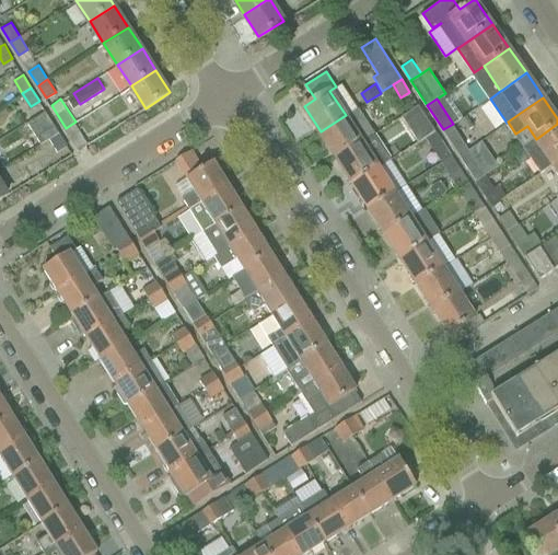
[(436,128),(419,103),(403,114),(419,139),(425,135),(436,128)]
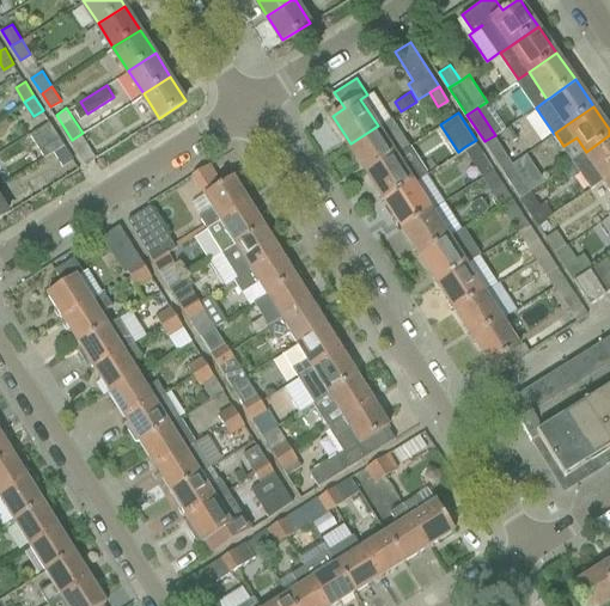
[(368,171),(395,153),(409,145),(391,117),(378,126),(351,144),(368,171)]
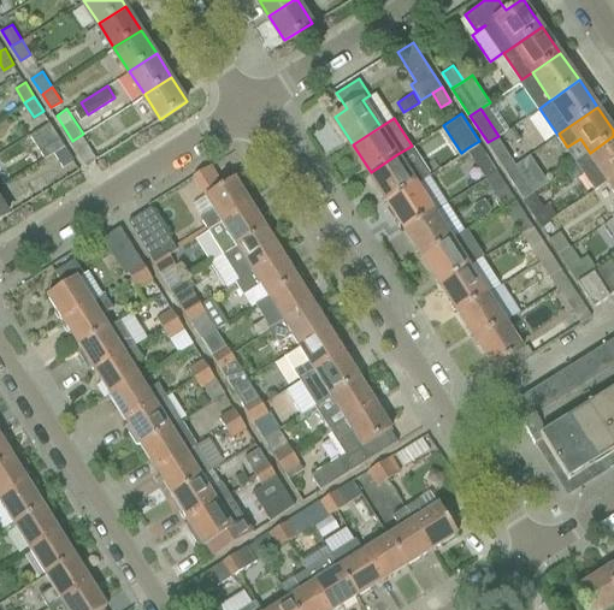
[(46,155),(54,149),(65,143),(49,119),(30,131),(46,155)]
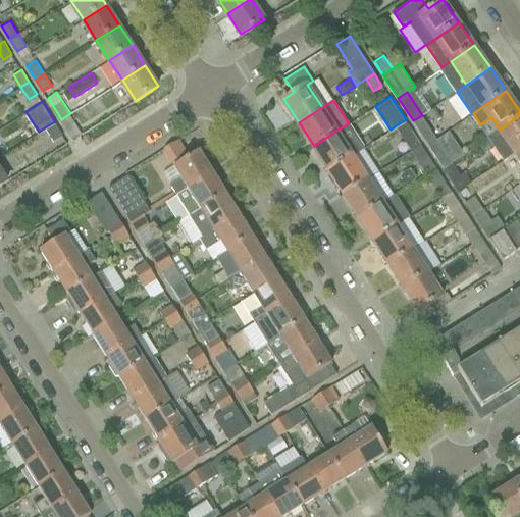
[(70,113),(61,119),(73,138),(82,133),(70,113)]
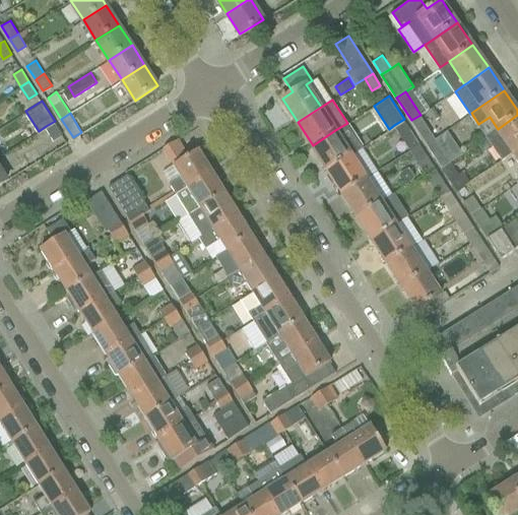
[(421,115),(411,120),(427,142),(435,137),(421,115)]
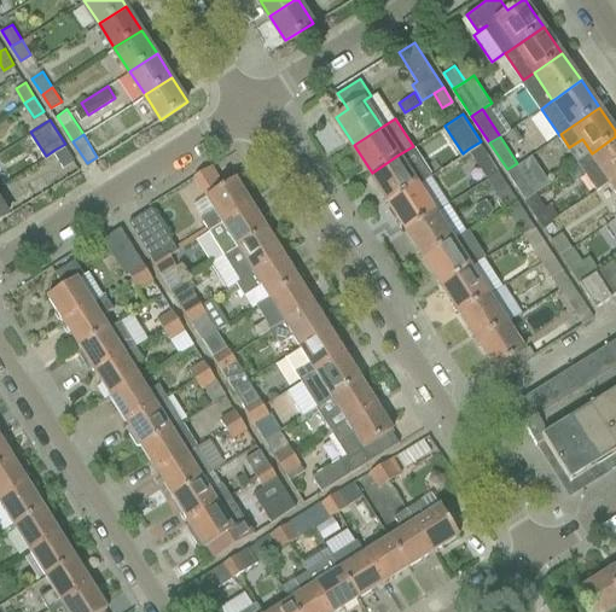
[(598,187),(610,180),(615,176),(615,137),(592,153),(580,161),(598,187)]
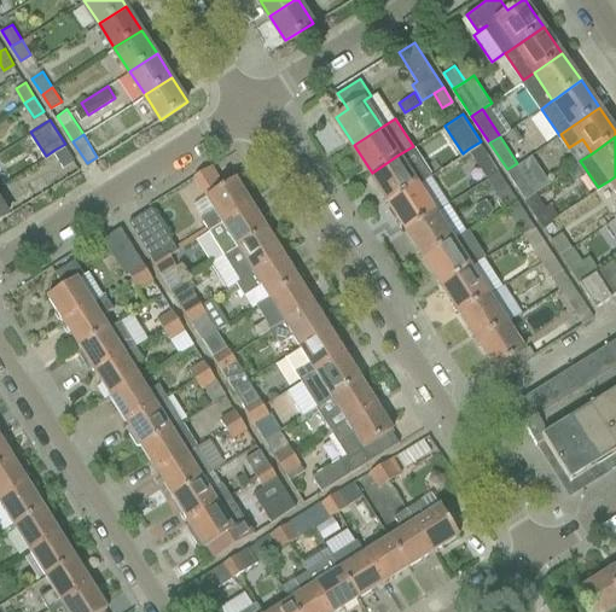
[(481,141),(469,149),(478,164),(490,156),(481,141)]
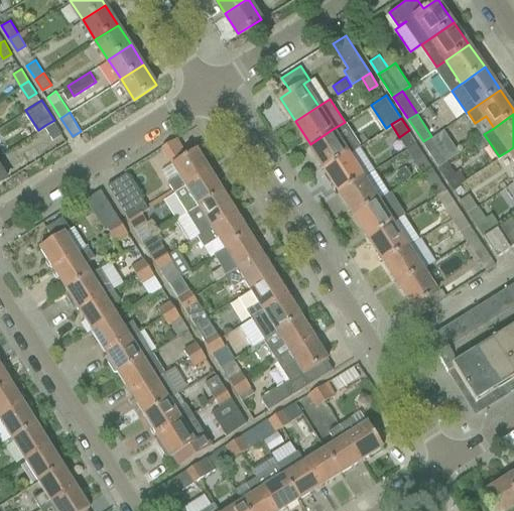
[(54,120),(45,125),(53,138),(62,132),(54,120)]
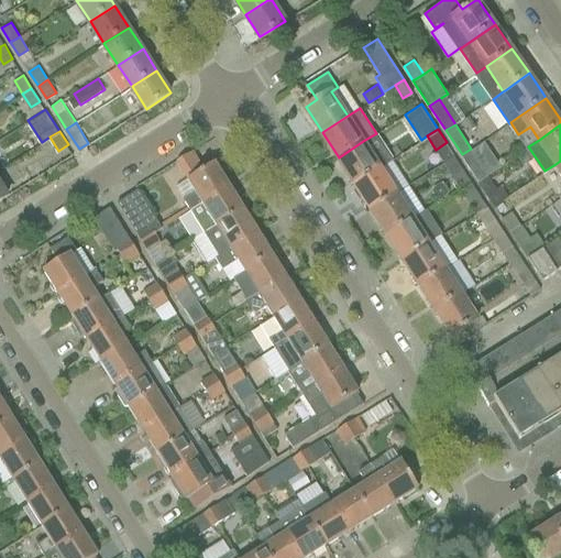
[(363,141),(339,157),(354,183),(380,166),(394,157),(388,149),(374,157),(363,141)]
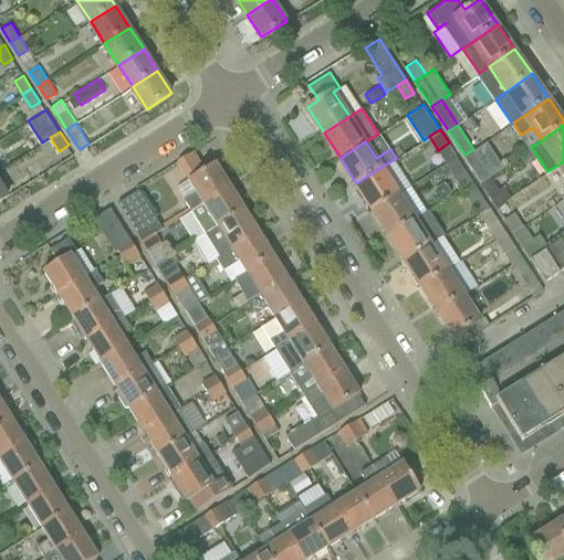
[(473,149),(465,155),(481,181),(491,175),(479,157),(474,149),(473,149)]
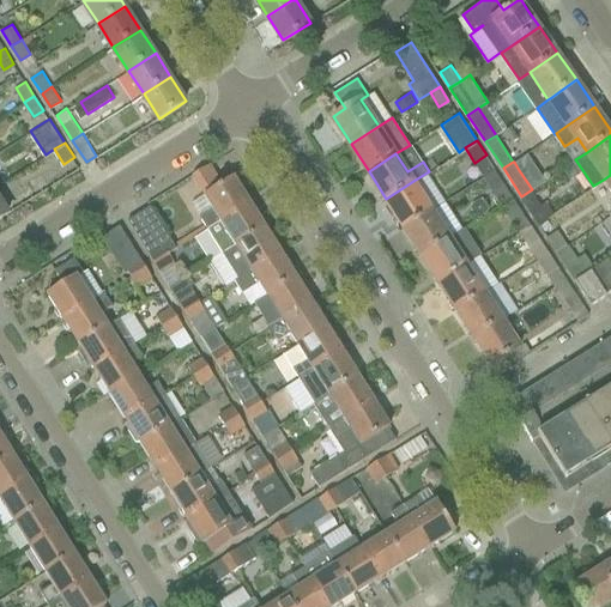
[(211,163),(193,174),(205,193),(223,182),(211,163)]
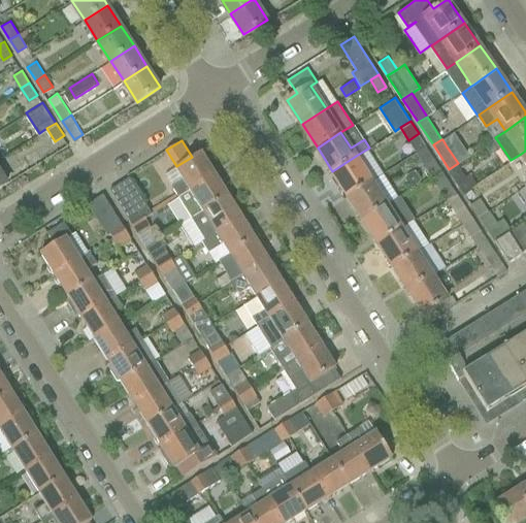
[(416,151),(431,174),(441,167),(426,144),(416,151)]
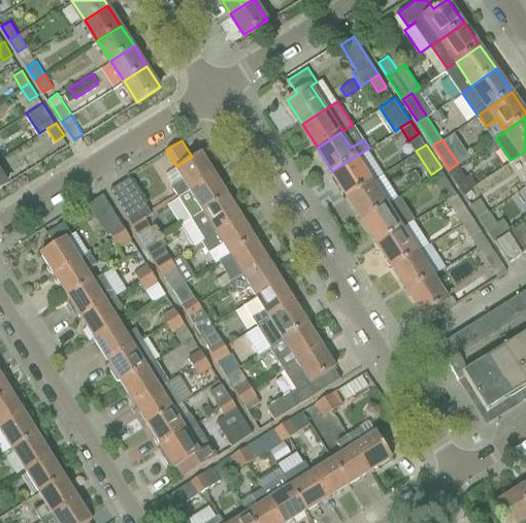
[(172,185),(178,195),(216,172),(201,151),(192,157),(176,166),(184,177),(172,185)]
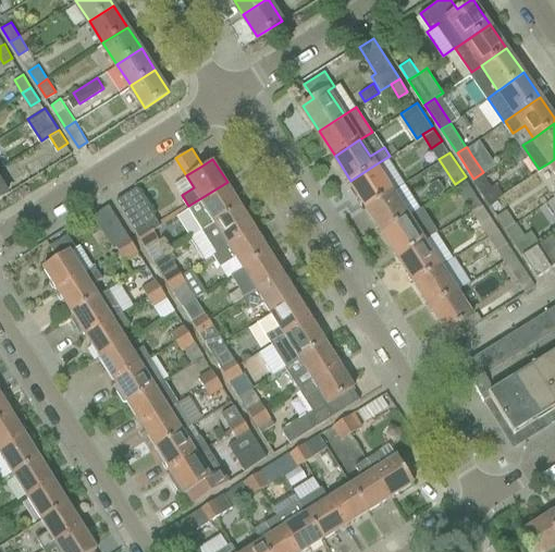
[(350,181),(367,206),(392,189),(375,164),(350,181)]
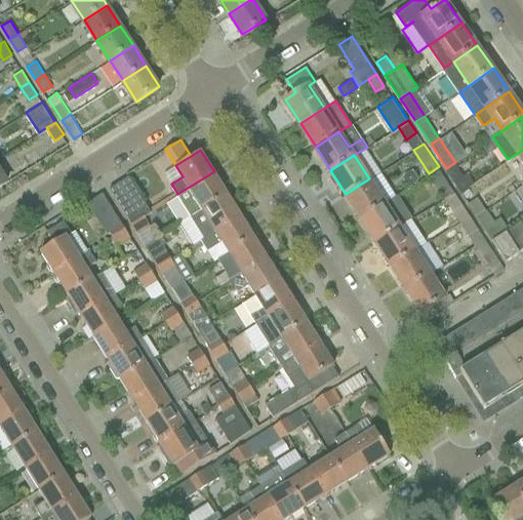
[(455,162),(446,168),(461,191),(476,182),(468,170),(463,174),(455,162)]
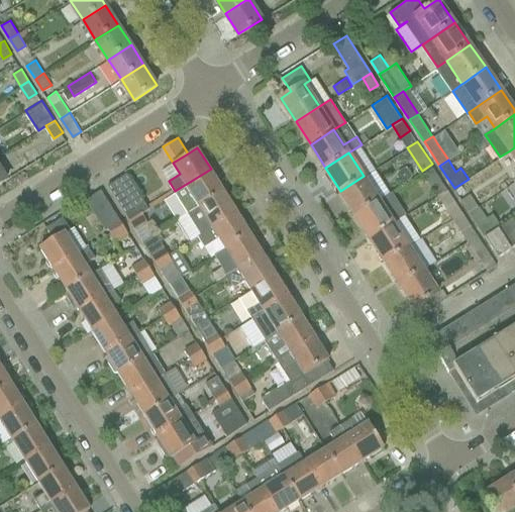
[(162,170),(169,181),(180,174),(173,163),(162,170)]
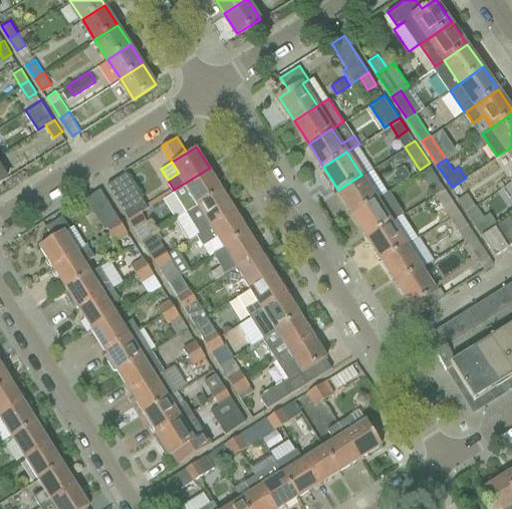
[(430,163),(421,169),(436,193),(445,188),(439,178),(430,163)]
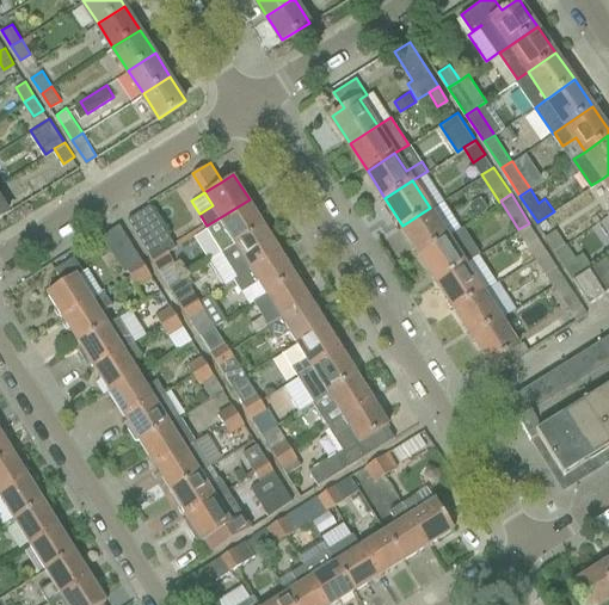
[(250,199),(207,226),(222,251),(265,224),(250,199)]
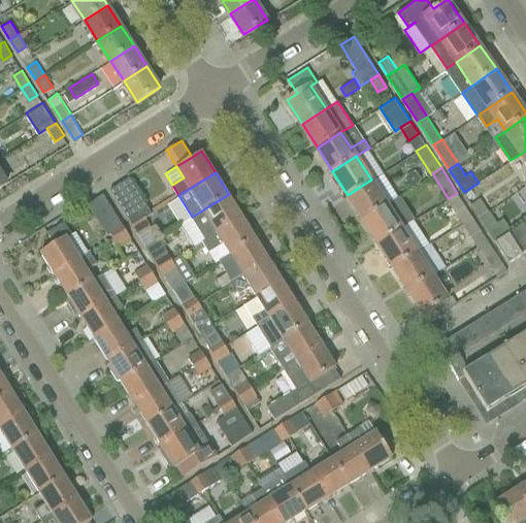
[(132,225),(145,217),(152,213),(129,176),(110,189),(132,225)]
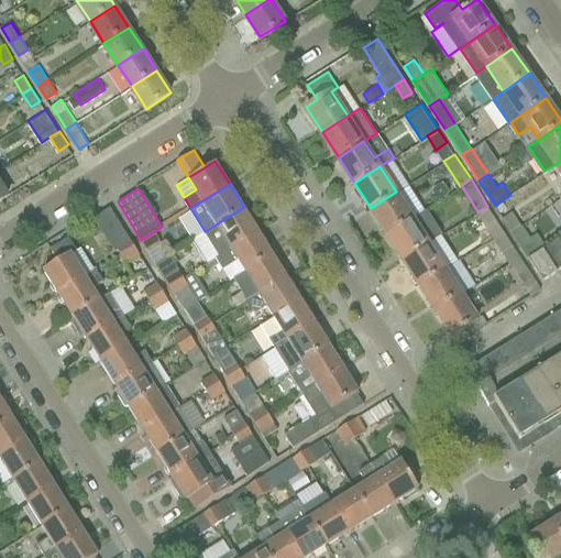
[(371,208),(387,232),(413,217),(396,192),(371,208)]
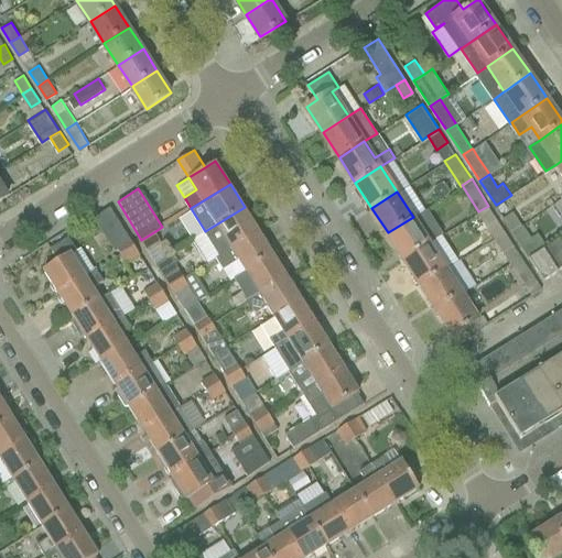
[(117,243),(130,236),(109,201),(93,212),(114,245),(117,243)]
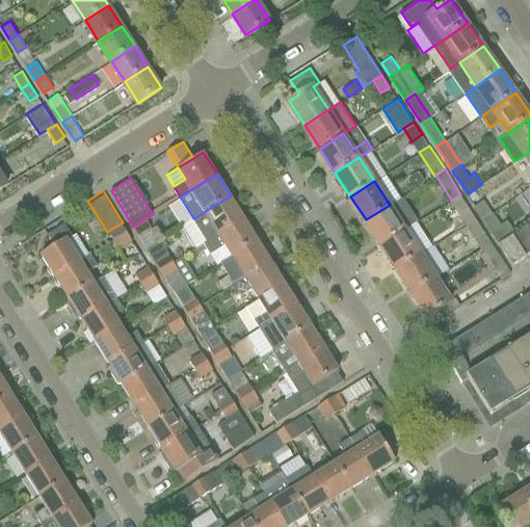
[(231,195),(193,218),(201,229),(207,240),(244,217),(231,195)]
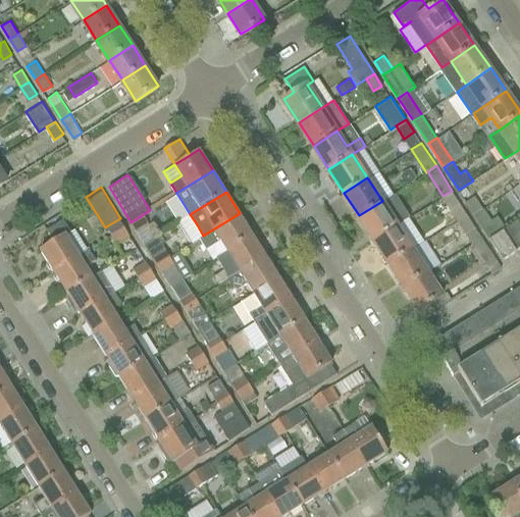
[(167,199),(180,220),(190,214),(176,193),(167,199)]
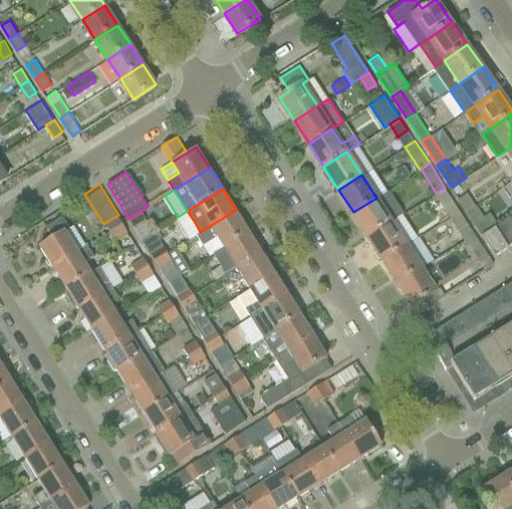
[(468,192),(459,198),(466,210),(476,203),(468,192)]
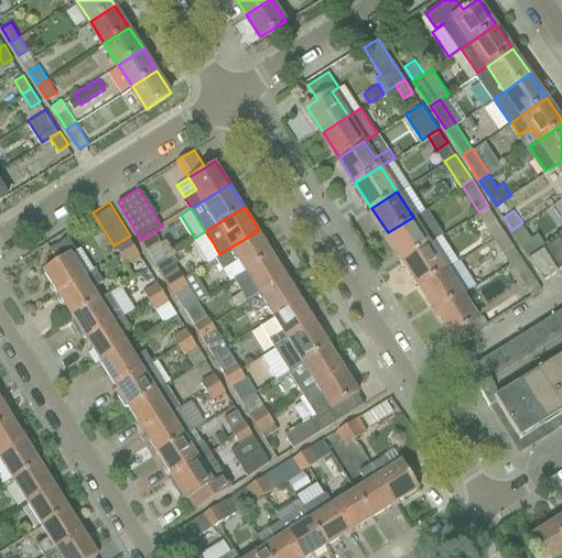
[(388,232),(404,258),(429,242),(413,217),(388,232)]
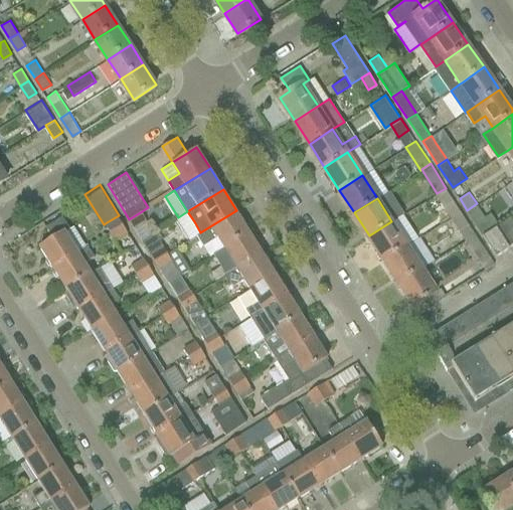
[(454,198),(444,204),(452,217),(462,211),(454,198)]
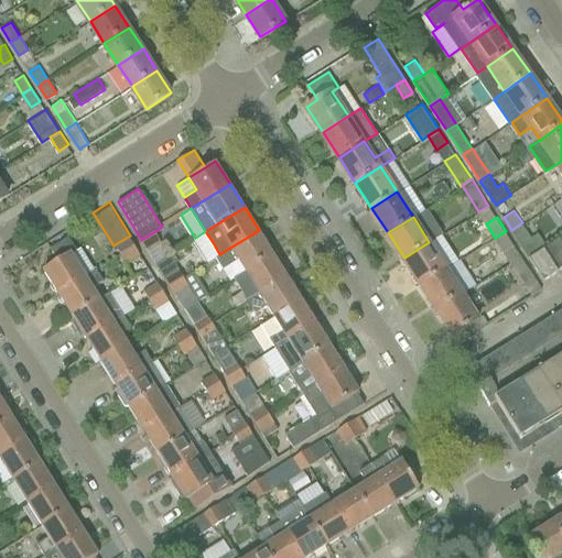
[(522,222),(511,230),(516,237),(527,229),(522,222)]
